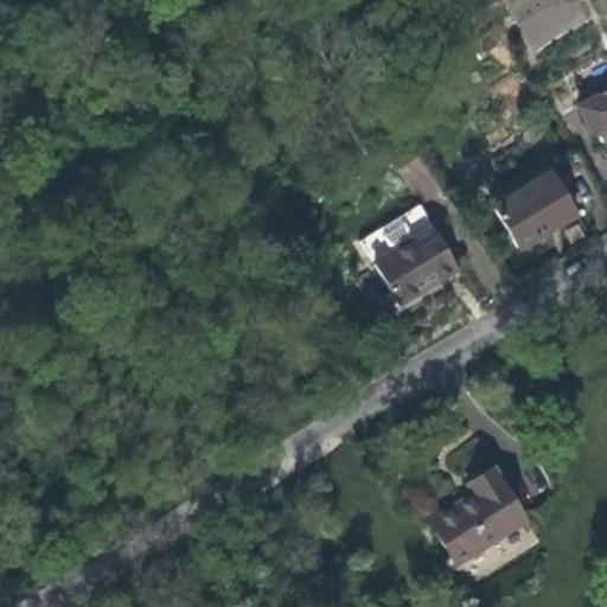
[(528,50),(587,24),(576,0),(517,0),(508,4),(528,50)]
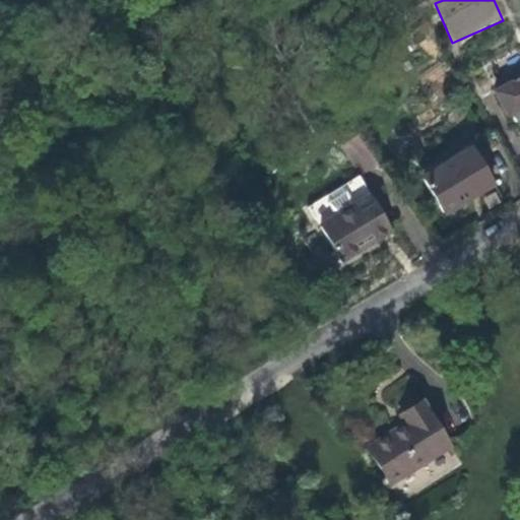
[(519,65),(490,84),(504,107),(519,96),(519,65)]
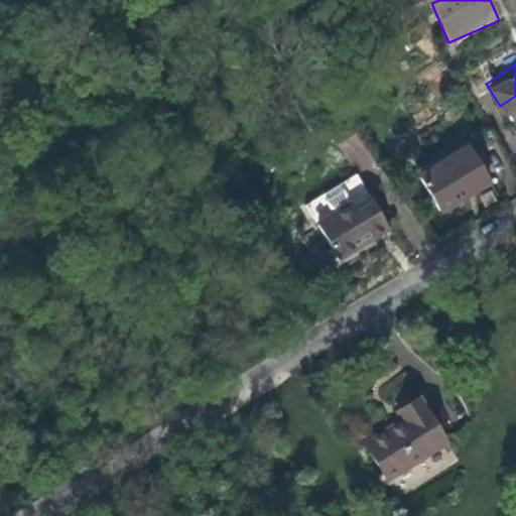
[(489,176),(469,142),(417,173),(438,208),(489,176)]
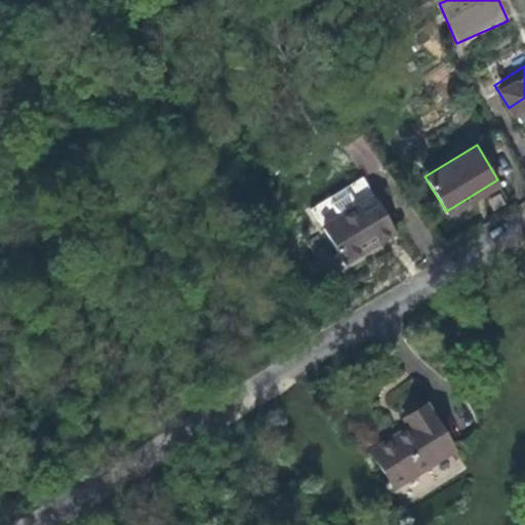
[(396,232),(373,198),(323,231),(344,265),(396,232)]
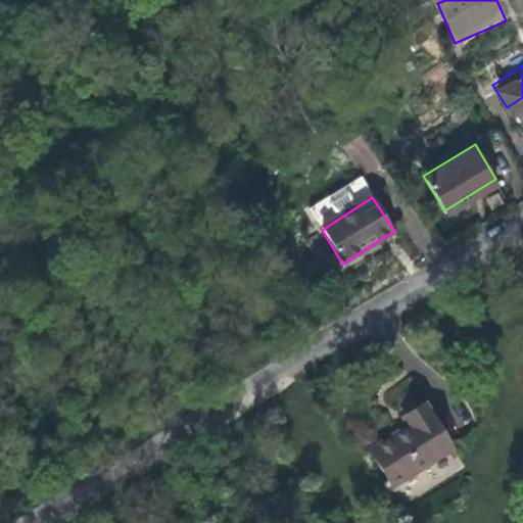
[(376,449),(395,485),(455,452),(429,403),(405,417),(411,428),(376,449)]
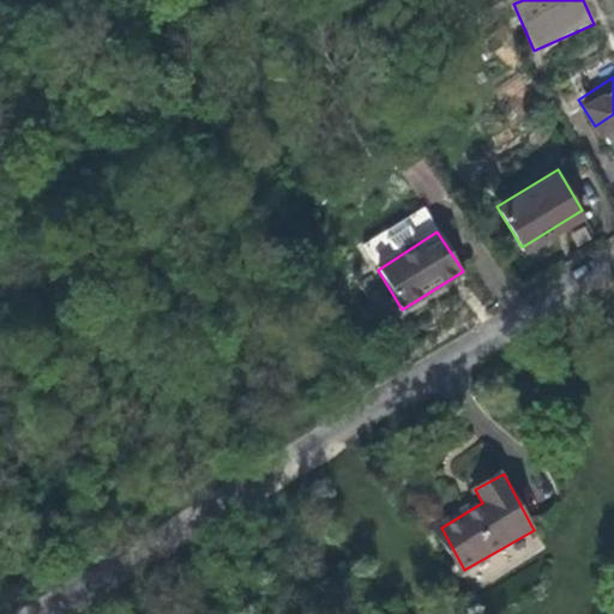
[(459,573),(464,570),(441,528),(437,530),(459,573)]
